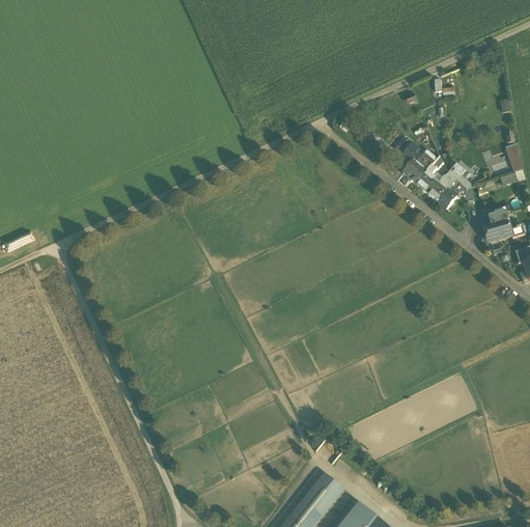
[(416,99),(413,91),(403,95),(407,103),(416,99)]
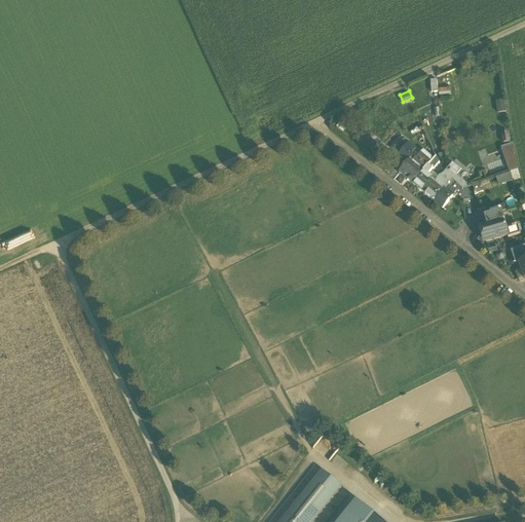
[(346,123),(340,118),(335,123),(341,129),(346,123)]
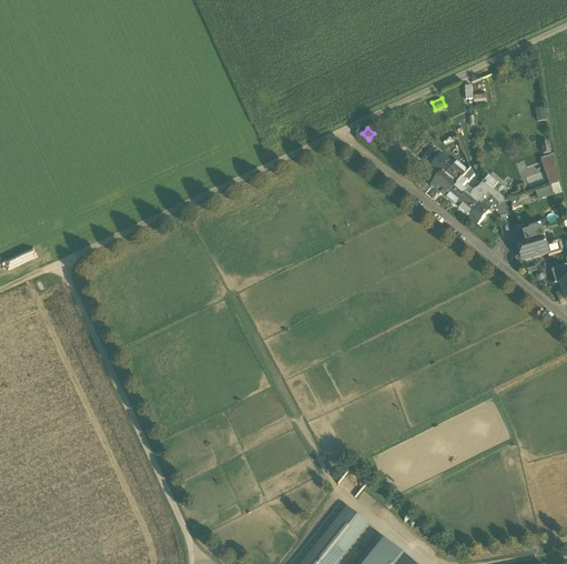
[(549,150),(549,139),(539,140),(540,151),(549,150)]
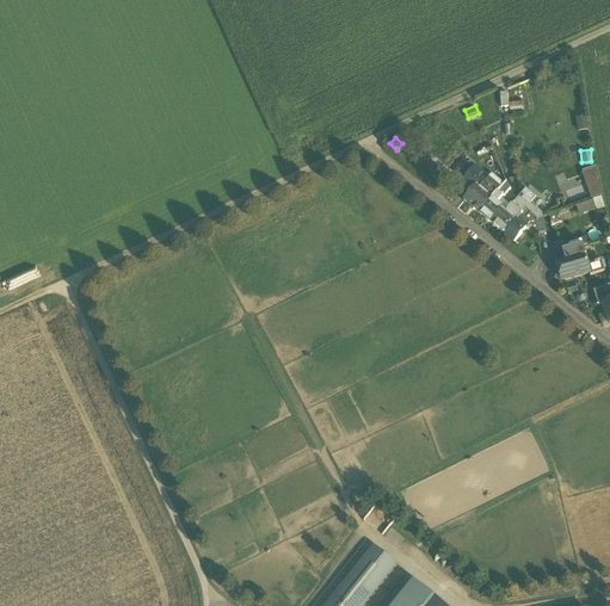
[(456,171),(461,175),(470,164),(466,160),(456,171)]
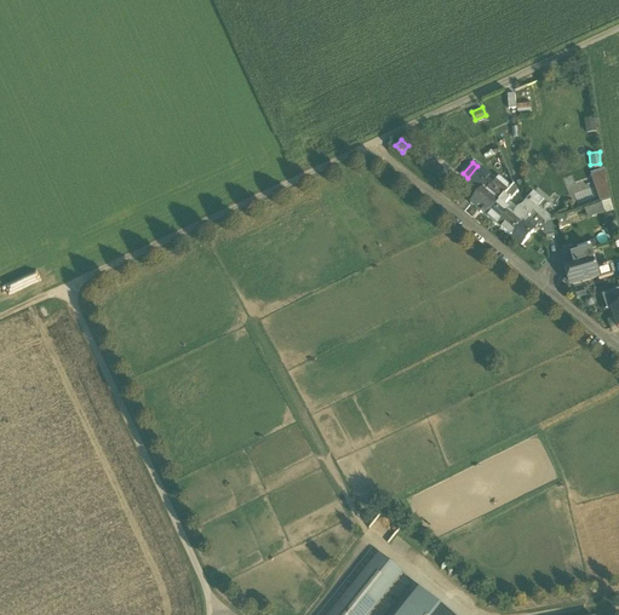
[(469,200),(486,213),(498,199),(492,193),(494,189),(491,185),(493,182),(491,179),(485,174),(488,171),(480,164),(477,166),(468,178),(480,187),(469,200)]
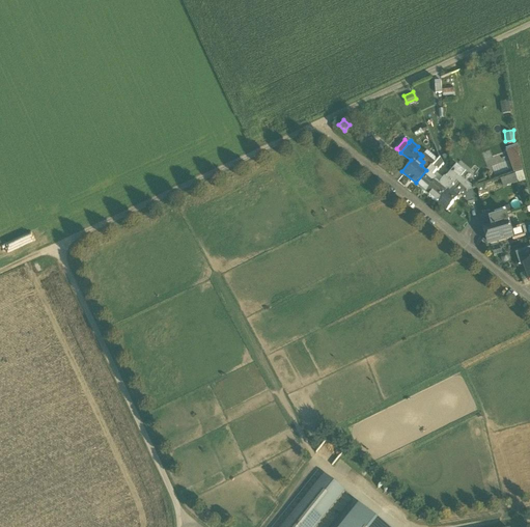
[(522,167),(518,142),(505,147),(512,170),(522,167)]
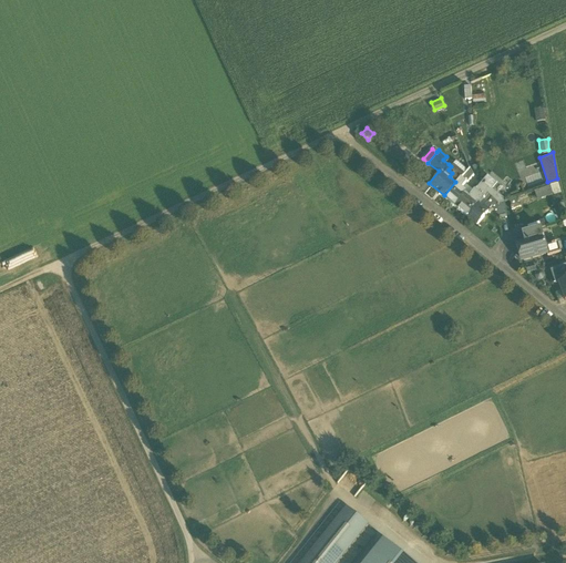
[(454,159),(449,164),(451,166),(454,163),(464,172),(466,167),(454,159)]
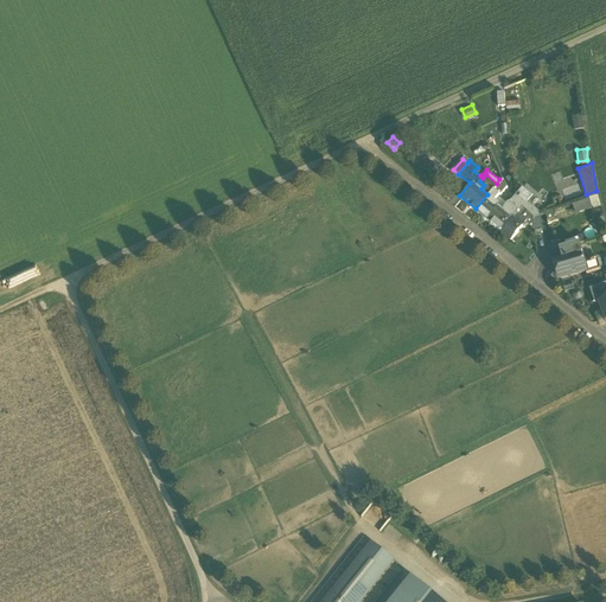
[(482,189),(488,194),(493,187),(497,184),(486,174),(483,178),(480,181),(484,185),(482,189)]
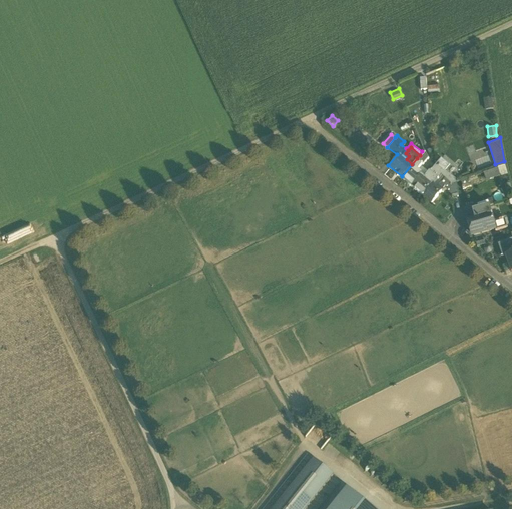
[(440,155),(429,169),(437,176),(441,172),(447,179),(450,181),(455,179),(454,176),(445,168),(449,162),(440,155)]
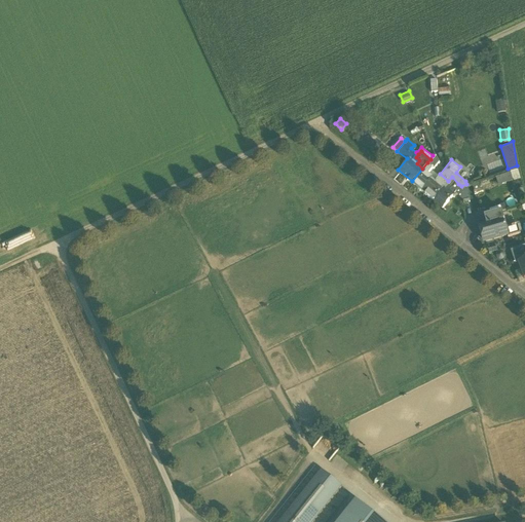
[(422,169),(427,173),(430,169),(433,166),(427,162),(422,169)]
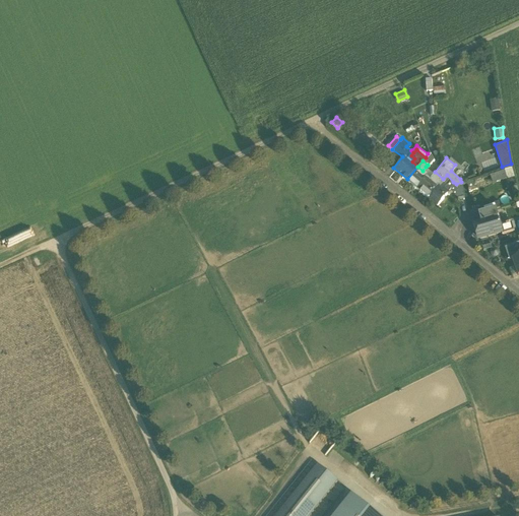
[(511,165),(504,167),(507,175),(507,176),(514,174),(511,165)]
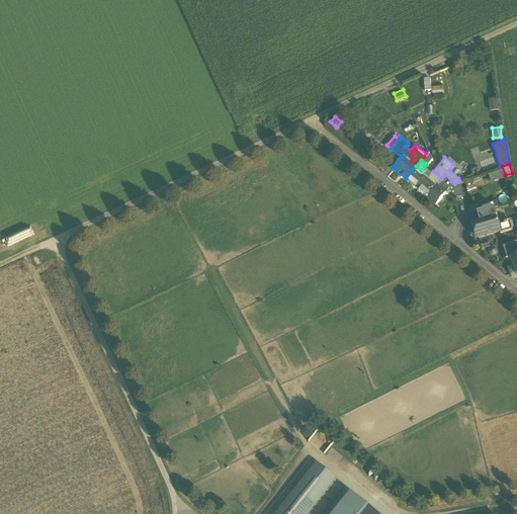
[(418,188),(426,195),(436,182),(429,176),(421,170),(416,166),(406,178),(418,188)]
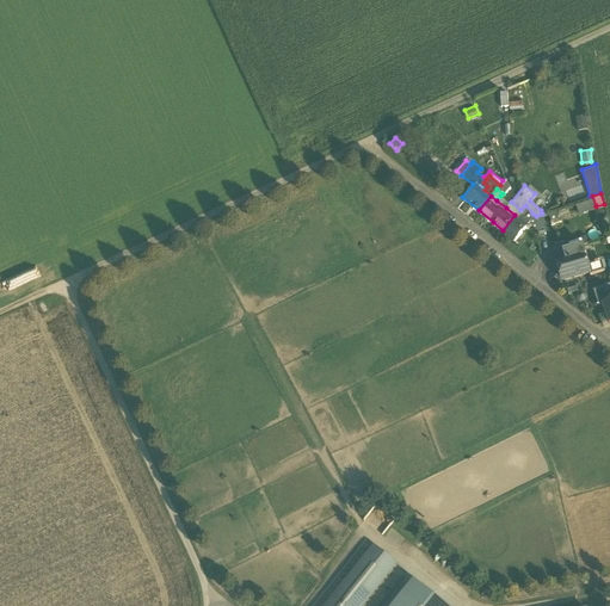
[(497,201),(506,208),(510,203),(500,196),(497,201)]
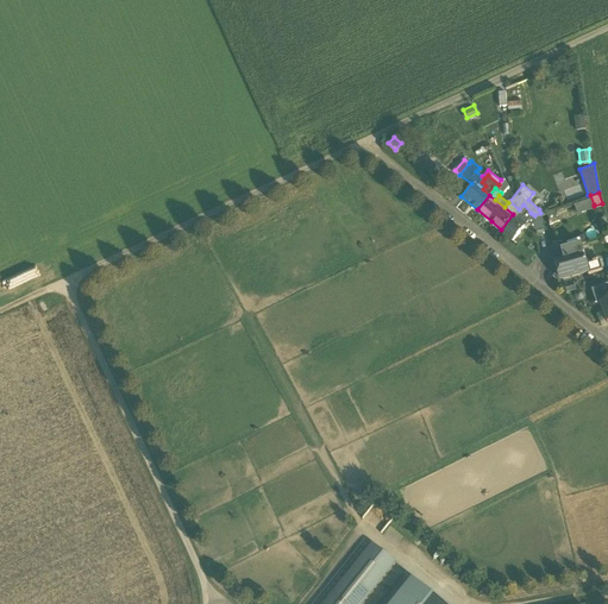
[(594,205),(590,195),(572,201),(576,211),(594,205)]
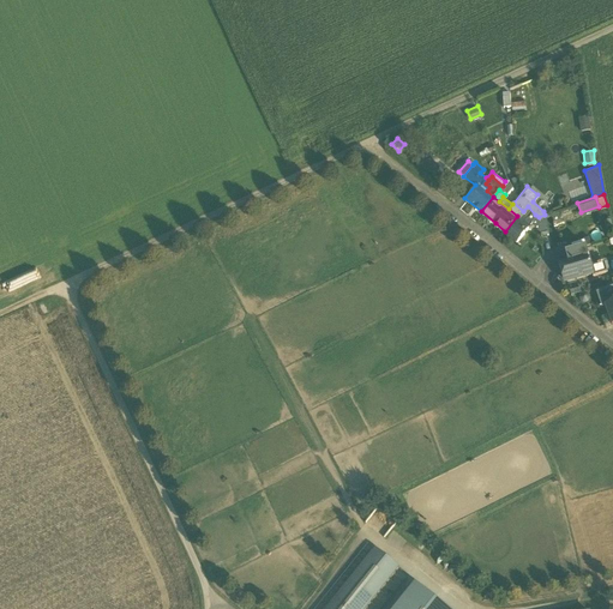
[(520,217),(523,211),(514,203),(512,204),(509,209),(517,216),(520,217)]
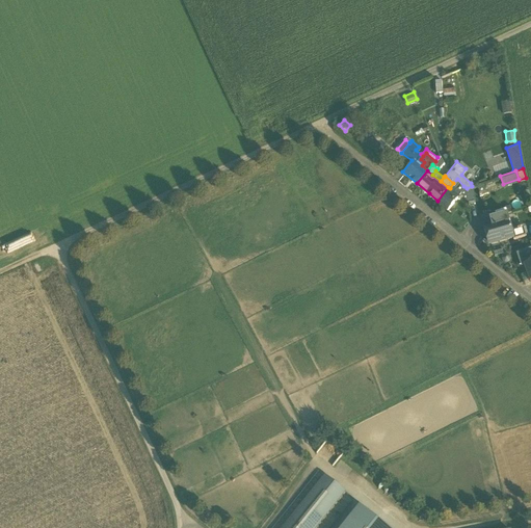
[(460,190),(463,186),(457,179),(453,183),(450,188),(457,194),(459,192),(459,191),(460,190)]
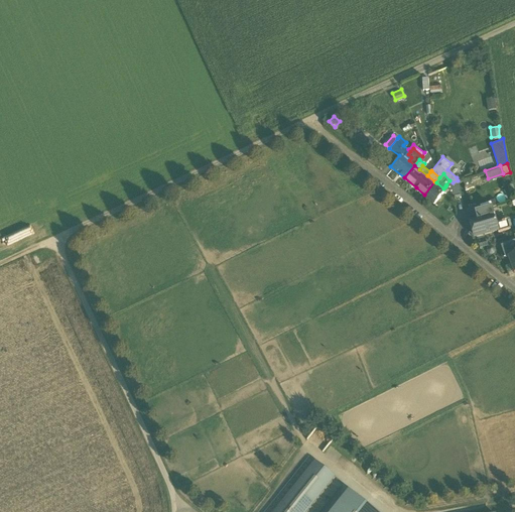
[(477,173),(460,176),(462,184),(474,182),(473,177),(477,176),(477,173)]
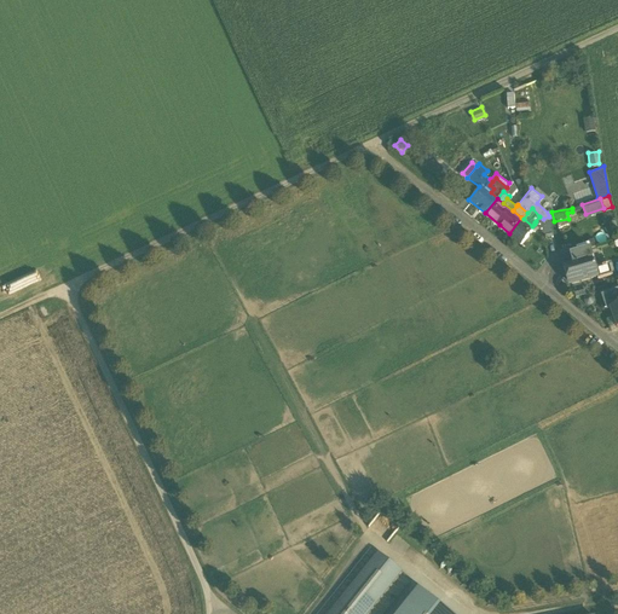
[(544,232),(544,235),(553,233),(549,216),(543,219),(539,216),(536,221),(538,225),(538,227),(544,232)]
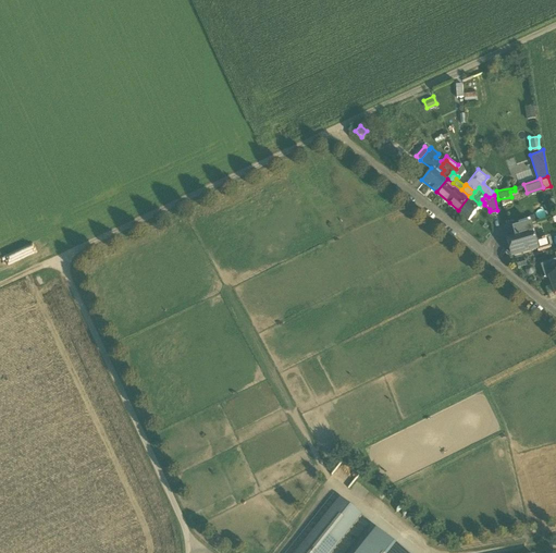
[(471,197),(469,196),(458,210),(468,218),(479,204),(471,197)]
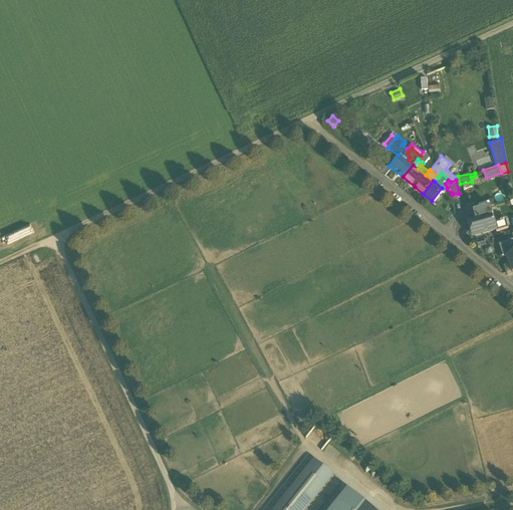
[(472,208),(475,216),(491,212),(492,212),(490,203),(472,208)]
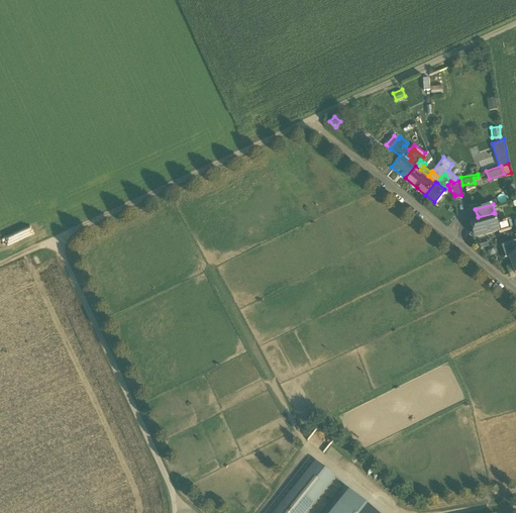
[(478,217),(473,219),(475,227),(474,227),(476,234),(496,229),(494,223),(497,222),(496,220),(494,213),(478,217)]
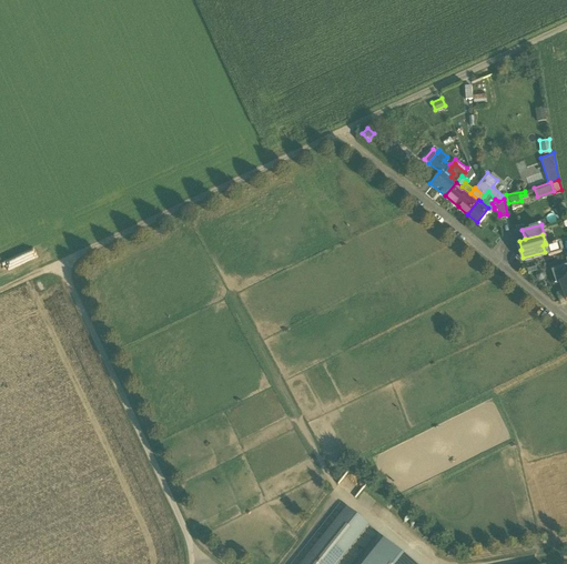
[(543,245),(545,252),(547,251),(547,253),(560,250),(558,239),(545,242),(546,244),(543,245)]
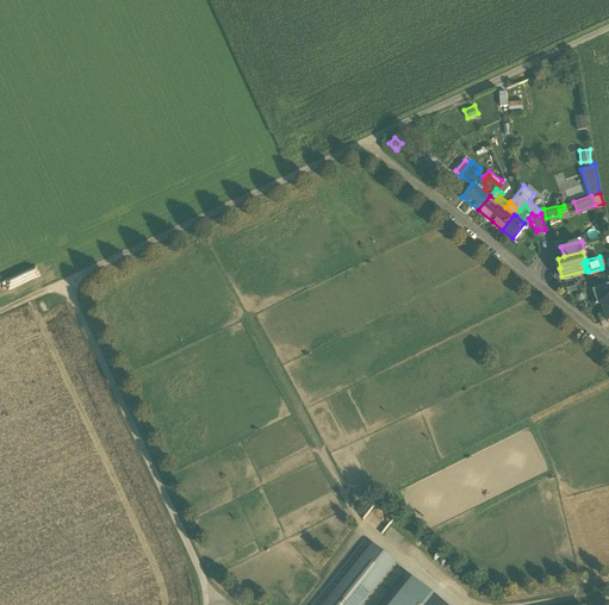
[(597,303),(601,301),(600,300),(608,297),(608,281),(607,284),(607,281),(591,287),(597,303)]
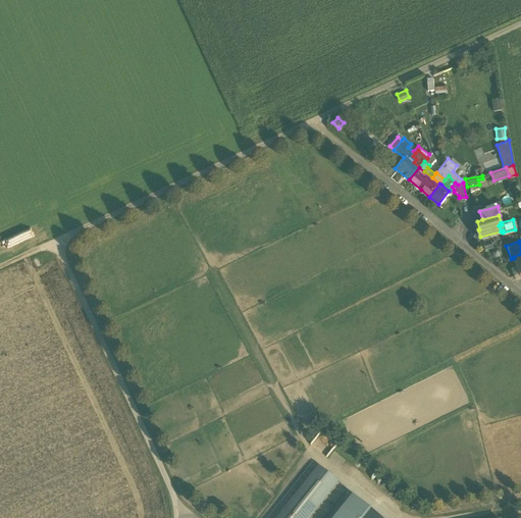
[(519,273),(516,265),(510,267),(513,276),(519,273)]
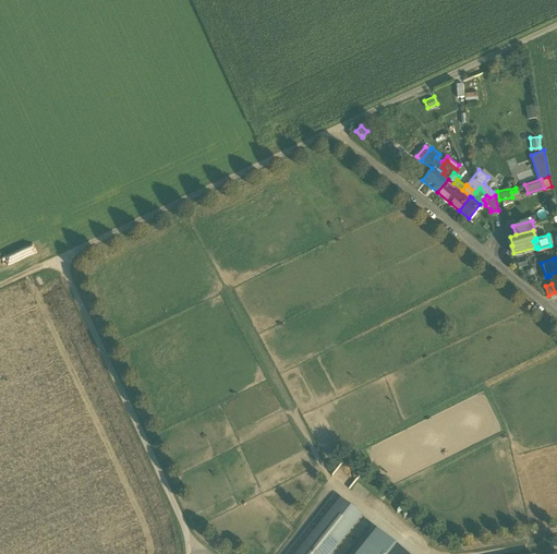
[(327,553),(361,514),(340,496),(292,553),(327,553)]
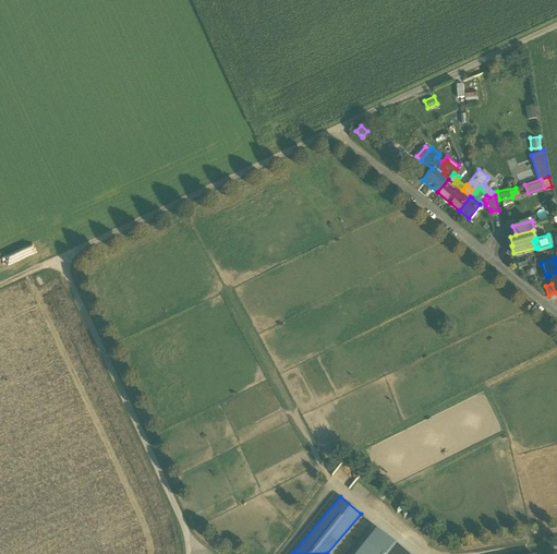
[(355,553),(408,553),(376,528),(355,553)]
